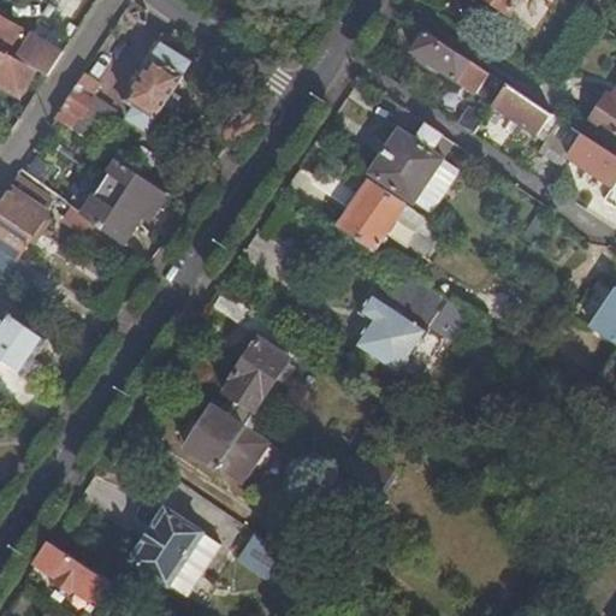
[(519,0),(491,0),(510,12),(519,0)]
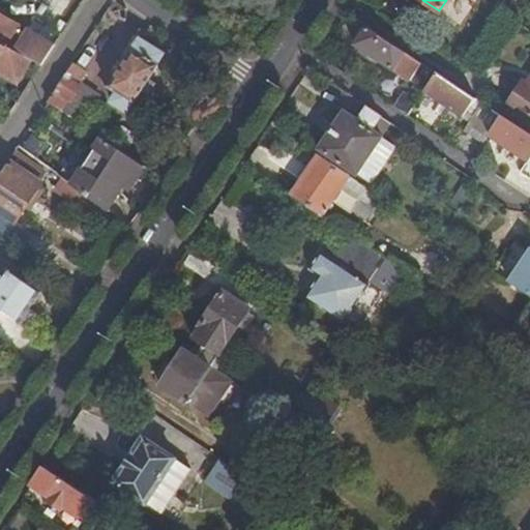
[(529,18),(514,7),(509,16),(529,29),(529,18)]
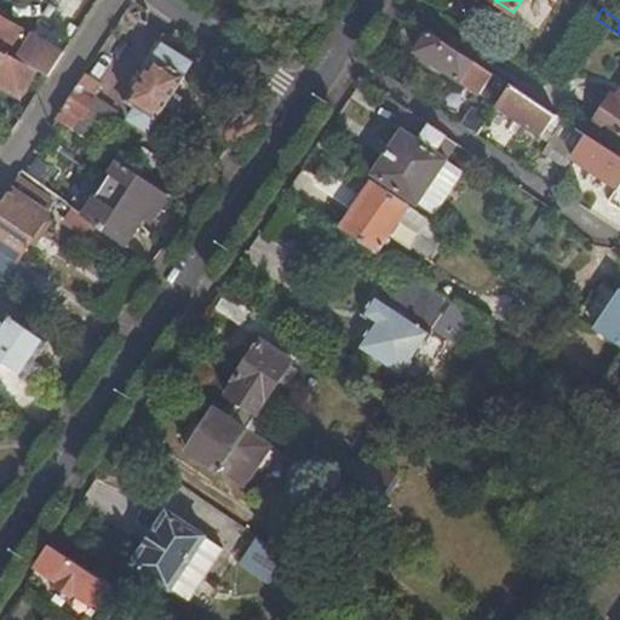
[(47,75),(63,53),(0,16),(0,49),(34,68),(47,75)]
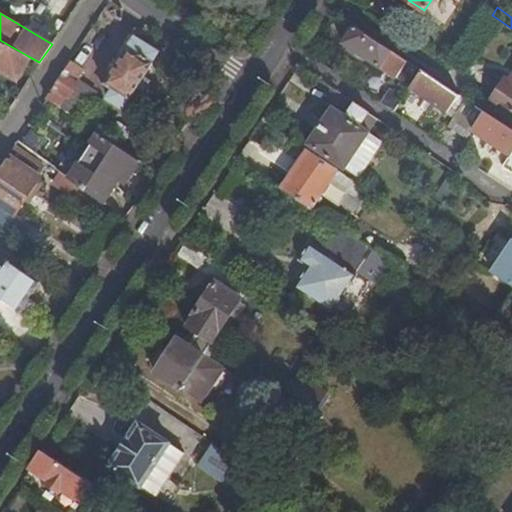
[(407,61),(355,26),(343,43),(396,78),(407,61)]
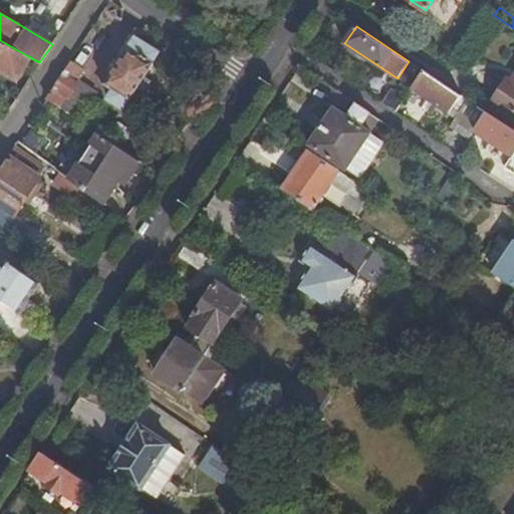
[(160,52),(152,45),(150,47),(135,36),(102,82),(111,88),(104,96),(120,107),(126,99),(129,100),(154,63),(153,61),(160,52)]
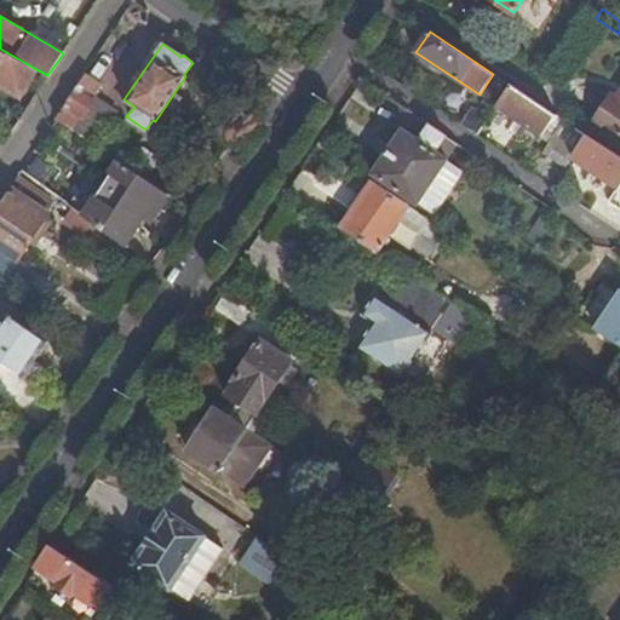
[(0,80),(19,92),(34,68),(0,49),(0,80)]
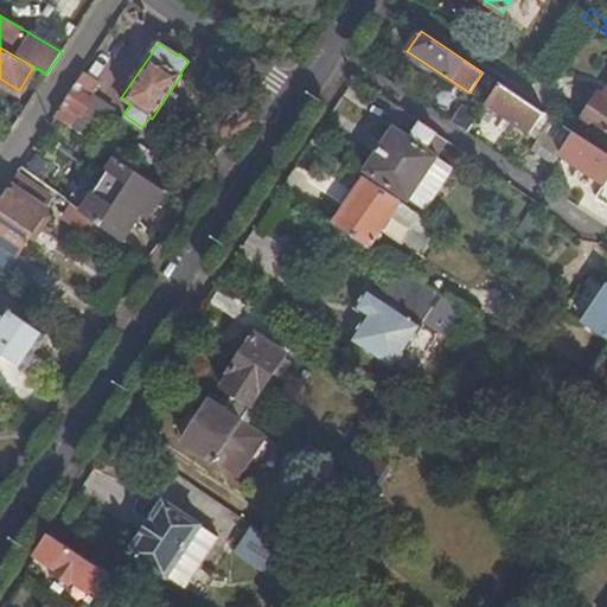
[(483,72),(470,93),(486,104),(500,84),(483,72)]
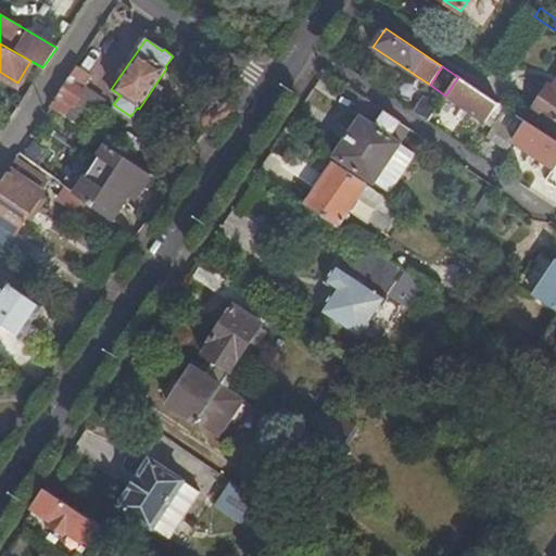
[(90,76),(77,67),(50,108),(63,116),(72,104),(74,105),(84,91),(80,89),(84,85),(90,76)]
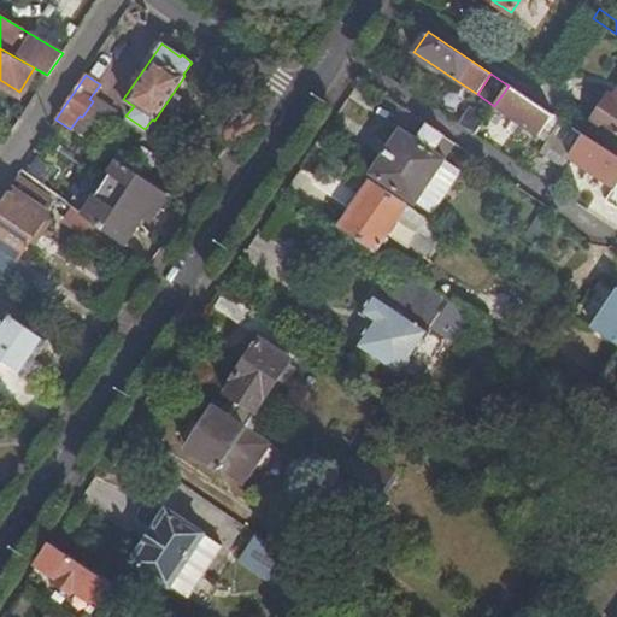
[(509,86),(494,106),(540,136),(554,116),(509,86)]
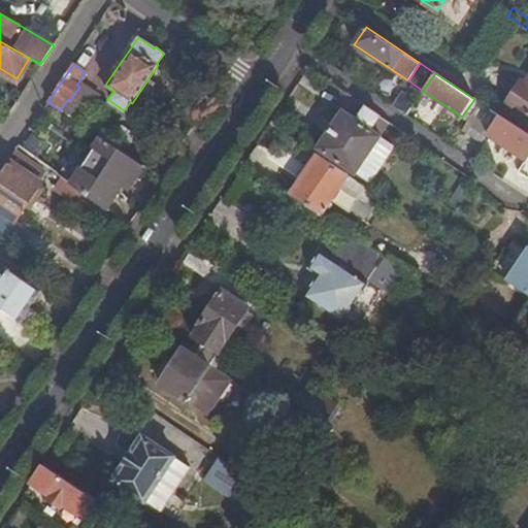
[(527,79),(524,86),(520,83),(506,102),(527,116),(527,79)]
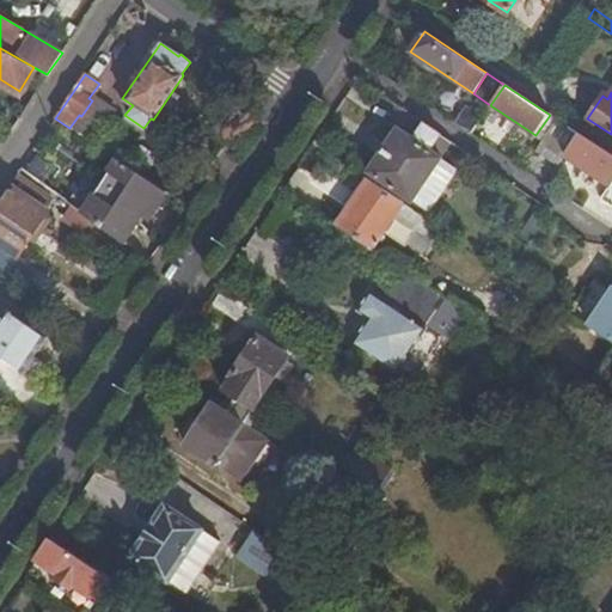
[(115,109),(92,93),(89,98),(92,101),(81,116),(79,115),(69,128),(93,144),(115,109)]
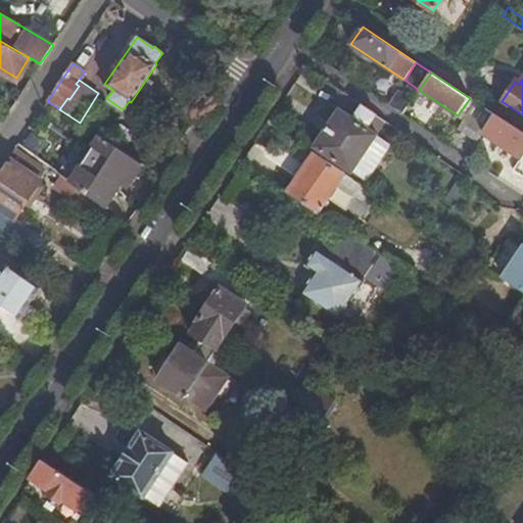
[(390,106),(402,114),(412,101),(398,93),(390,106)]
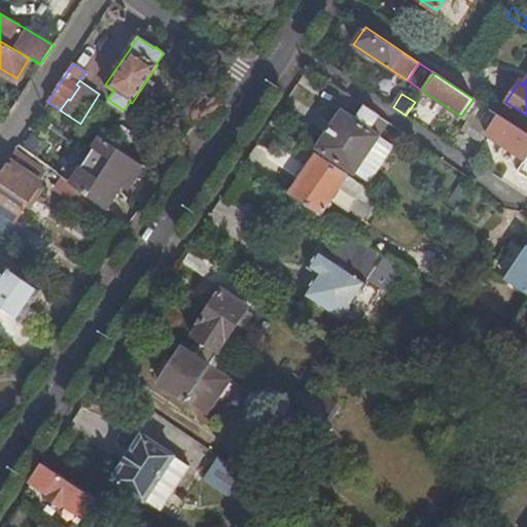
[(388,121),(354,99),(346,112),(343,109),(317,149),(356,174),(381,136),(380,135),(388,121)]
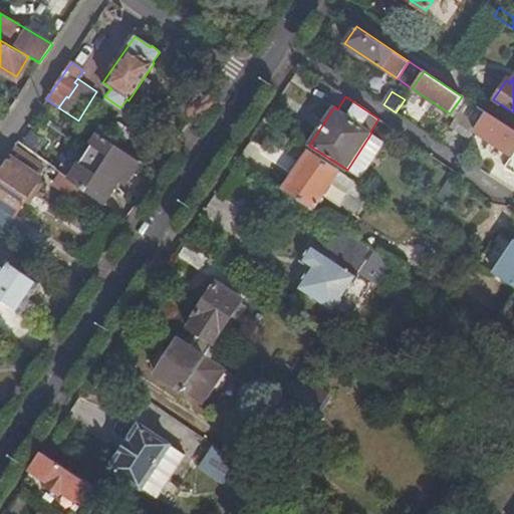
[(474,131),(486,112),(468,100),(452,125),(469,138),(474,131)]
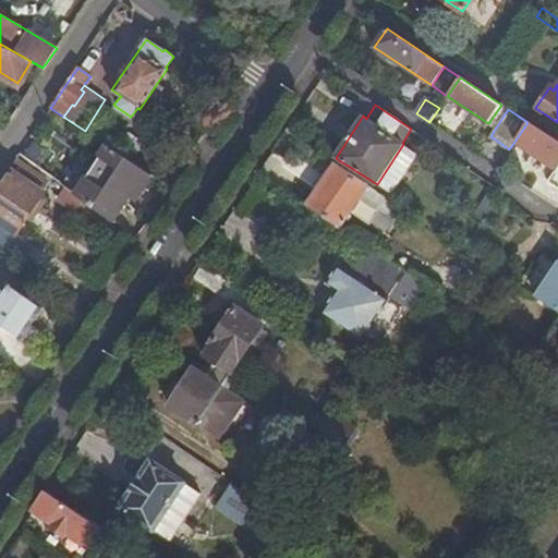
[(557,190),(557,143),(528,122),(514,142),(556,168),(547,183),(557,190)]
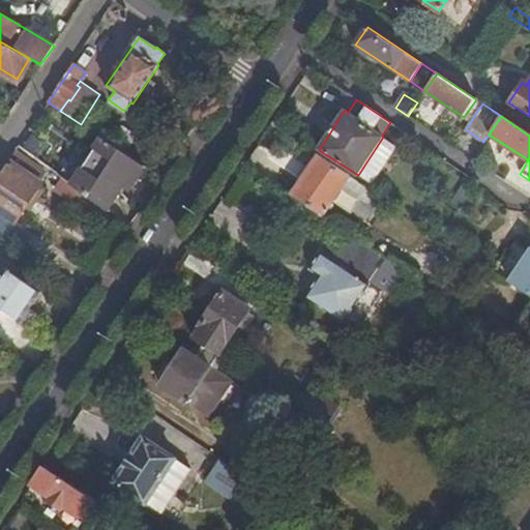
[(383,137),(358,175),(373,185),(398,147),(383,137)]
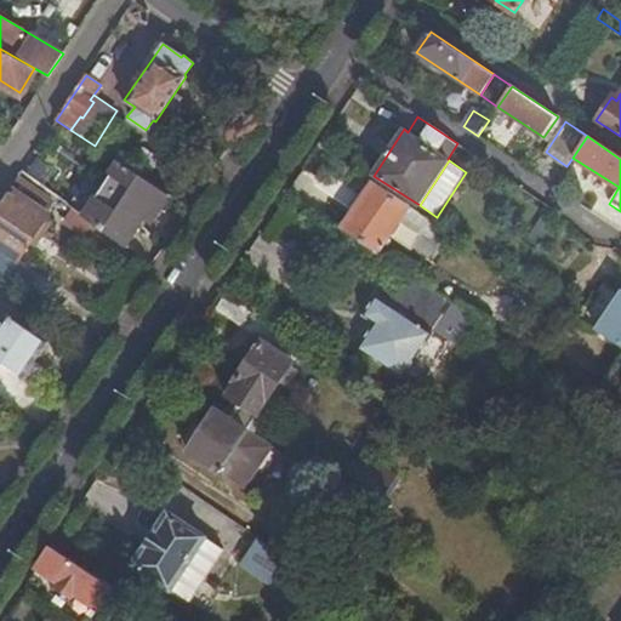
[(151,224),(170,195),(120,161),(100,191),(83,216),(93,223),(126,245),(143,220),(151,224)]
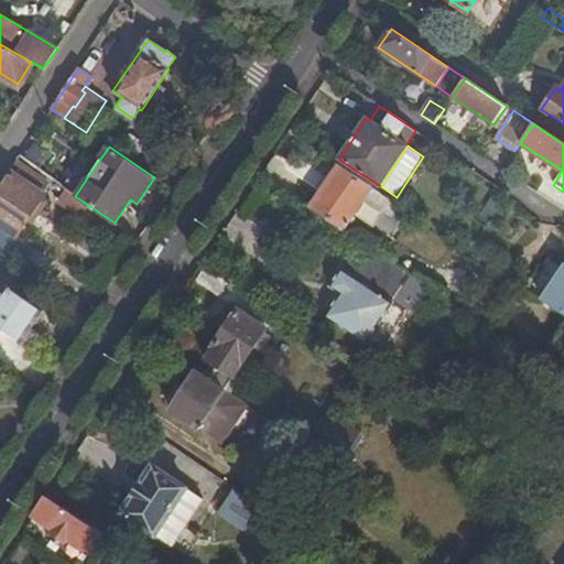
[(0,186),(0,247),(23,262),(33,248),(17,236),(44,196),(43,194),(49,185),(15,163),(0,186)]
